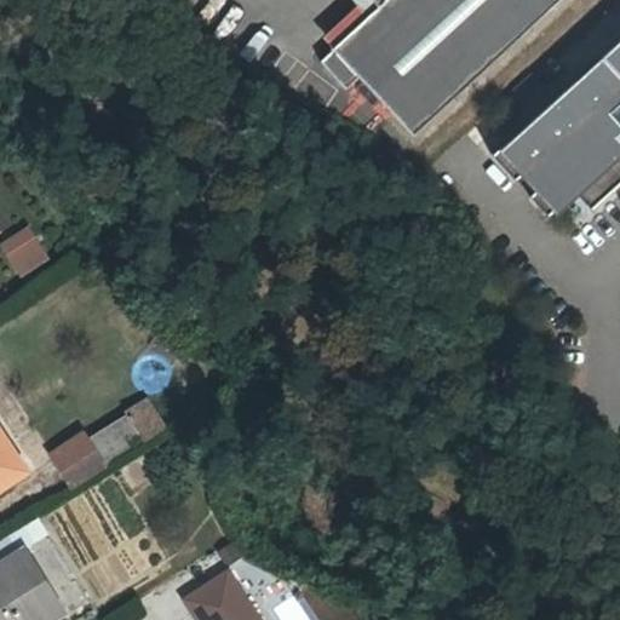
[(374,0),(384,10),(326,63),(351,91),(365,79),(419,138),(567,0),(374,0)]
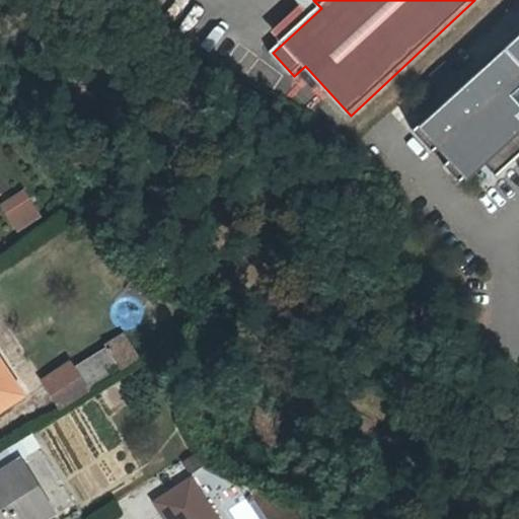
[(468,79),(398,142),(419,165),(427,158),(439,171),(431,178),(446,195),(468,174),(483,190),(518,155),(518,41),(517,43),(513,38),(488,61),(492,65),(472,83),(468,79)]
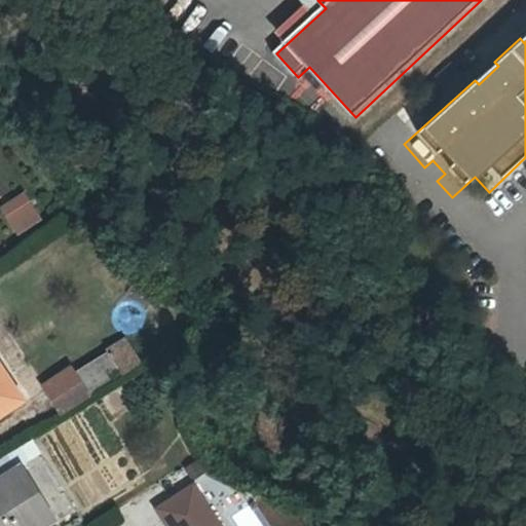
[(0,211),(14,235),(41,220),(24,190),(0,204),(0,211)]
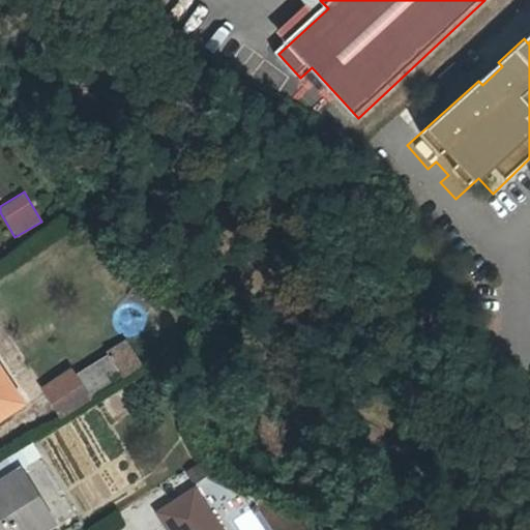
[(121,344),(106,353),(118,373),(120,378),(136,369),(121,344)]
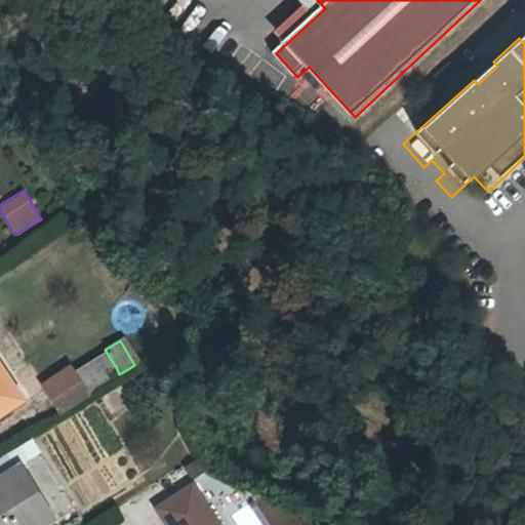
[(117,369),(105,350),(70,371),(68,368),(41,386),(57,413),(84,397),(81,392),(117,369)]
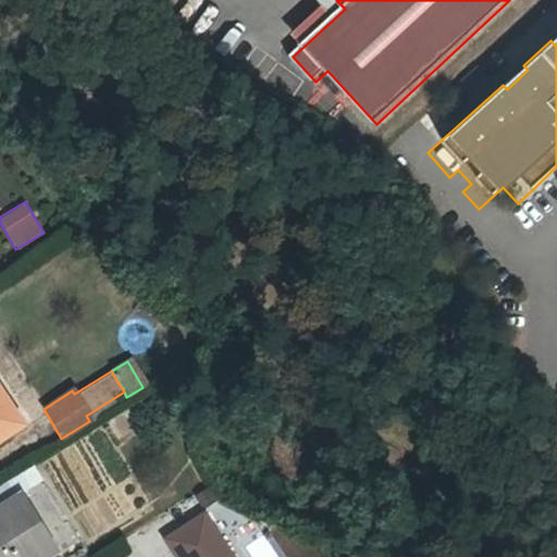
[(0,434),(20,422),(0,390),(0,434)]
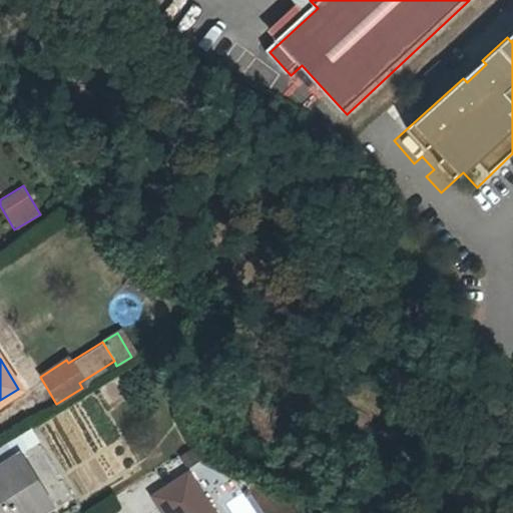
[(16,453),(37,444),(31,429),(9,439),(16,453)]
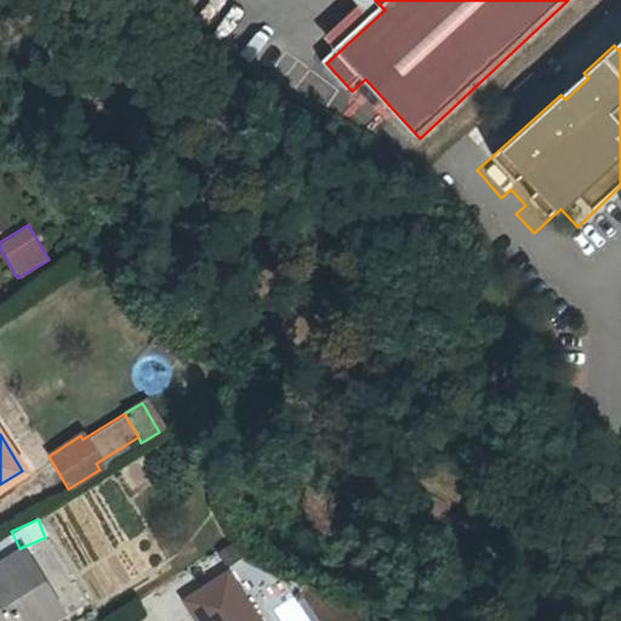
[(57,620),(67,615),(24,553),(0,569),(0,620),(57,620)]
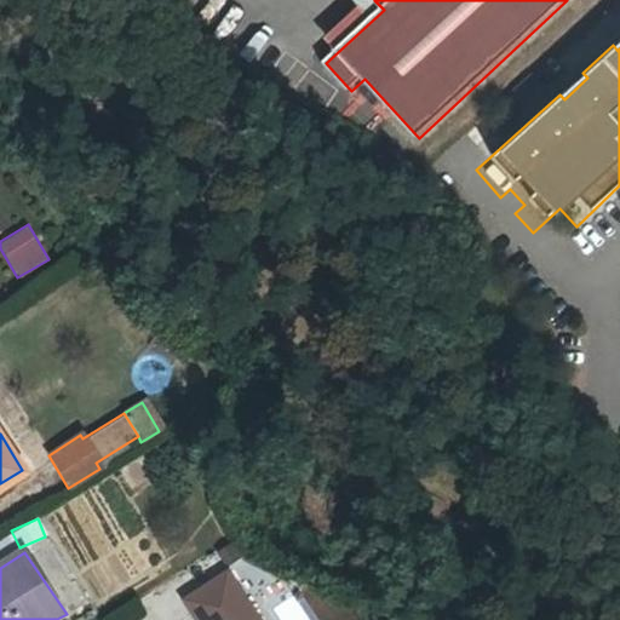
[(260,619),(228,569),(179,600),(193,619),(260,619)]
